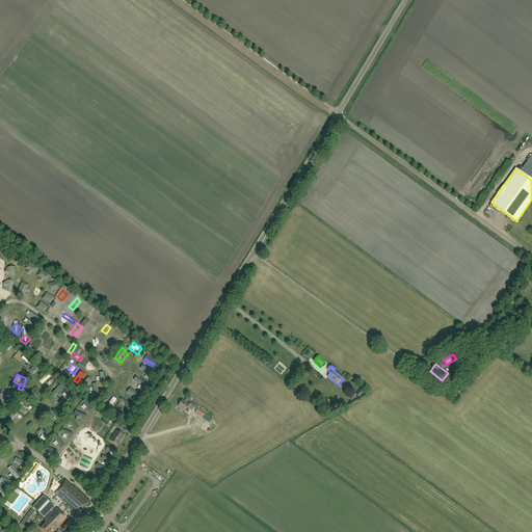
[(46,377),(54,383),(56,380),(48,374),(46,377)]
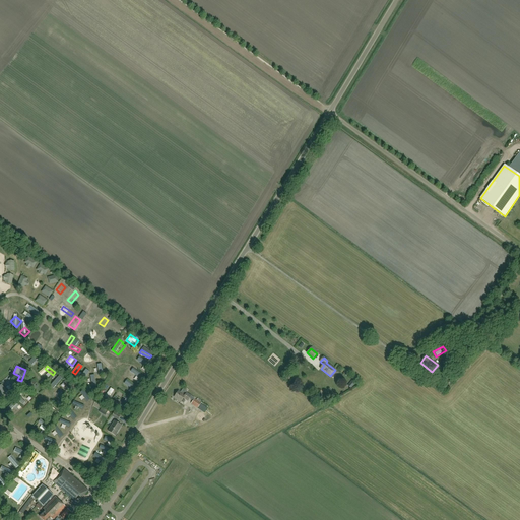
[(129,372),(138,378),(140,375),(132,368),(129,372)]
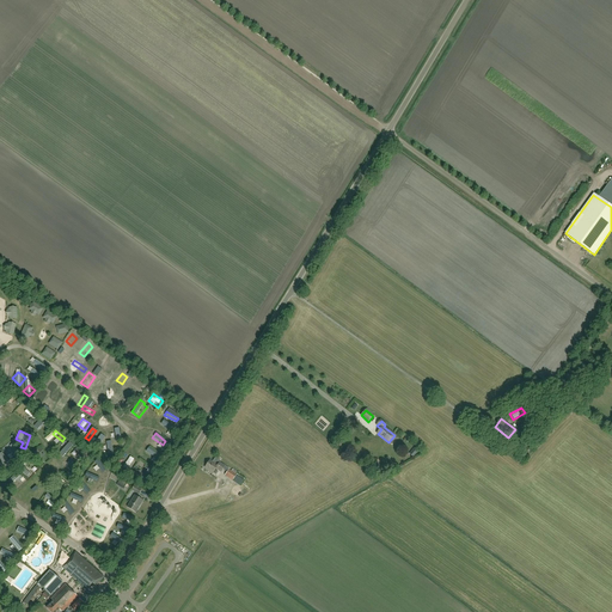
[(105,438),(102,435),(95,445),(98,447),(105,438)]
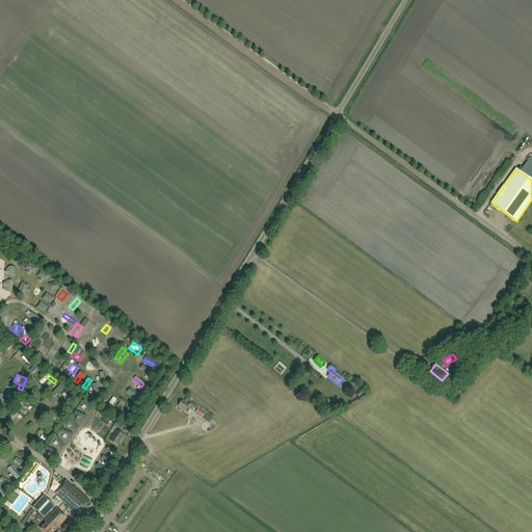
[(128,388),(125,392),(132,398),(135,395),(128,388)]
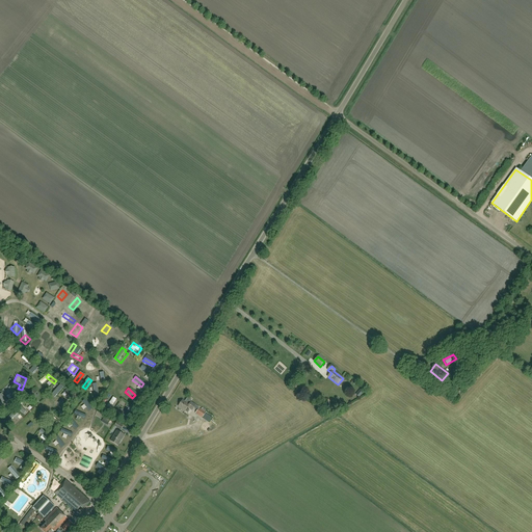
[(203,418),(206,413),(205,411),(206,409),(203,407),(201,409),(198,408),(200,407),(191,402),(189,404),(189,403),(191,400),(187,398),(188,397),(187,397),(185,402),(182,400),(179,406),(185,411),(188,407),(192,410),(193,408),(197,410),(195,414),(203,418)]
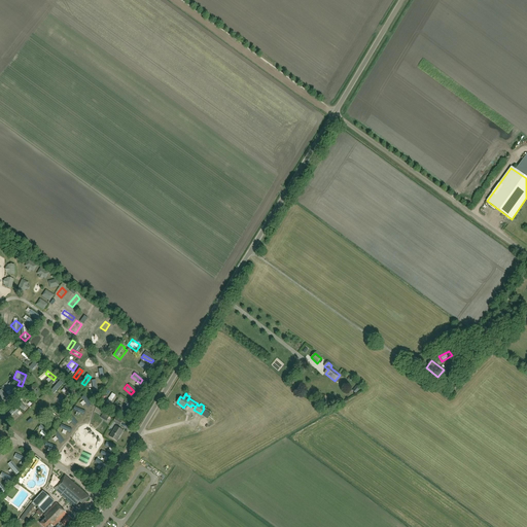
[(92,405),(84,395),(81,398),(89,407),(92,405)]
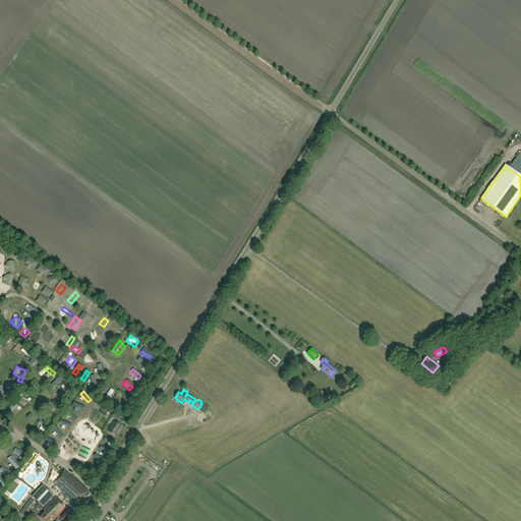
[(15,397),(24,406),(26,403),(17,395),(15,397)]
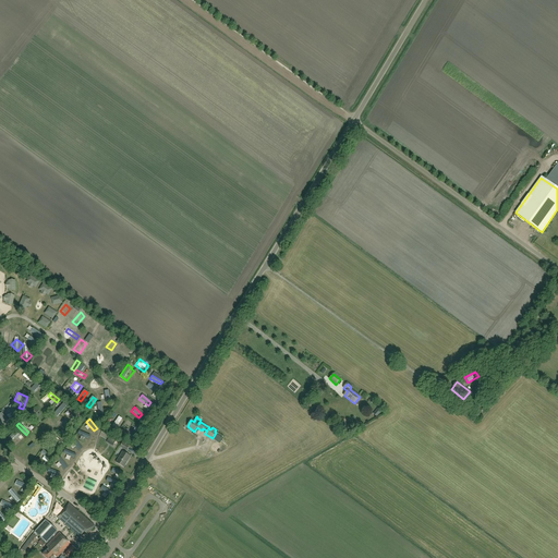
[(197,433),(193,440),(204,447),(208,440),(197,433)]
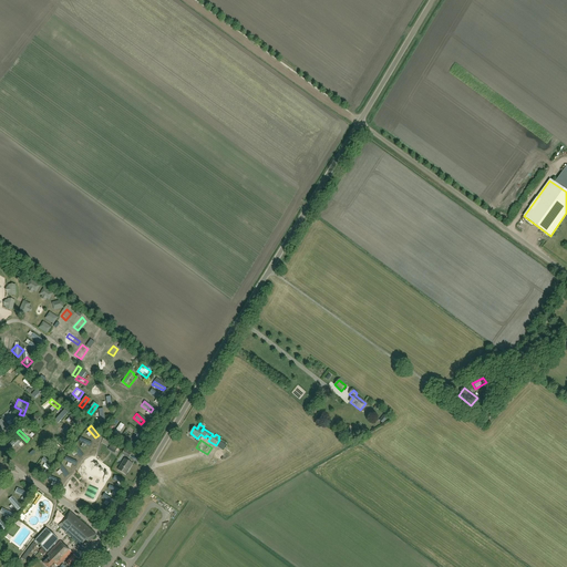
[(83,455),(76,445),(73,447),(81,457),(83,455)]
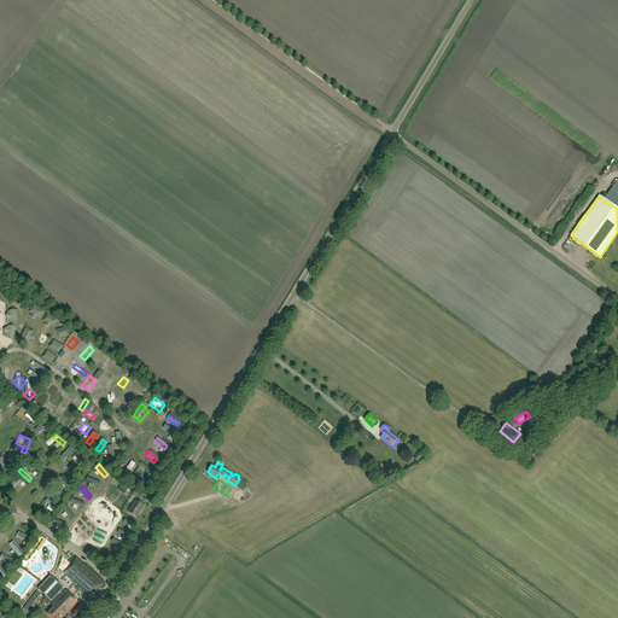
[(136,518),(144,506),(136,501),(129,512),(136,518)]
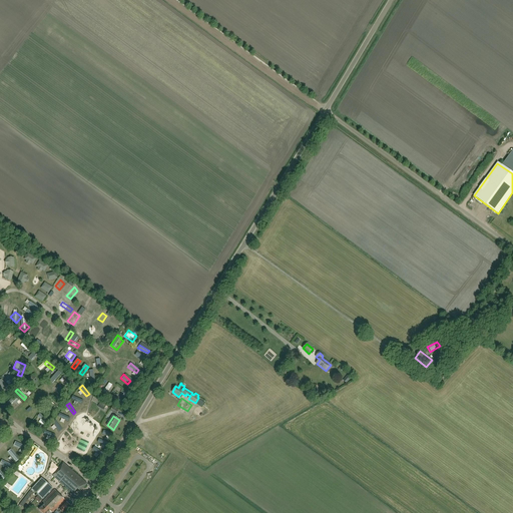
[(62,429),(55,421),(52,423),(59,432),(62,429)]
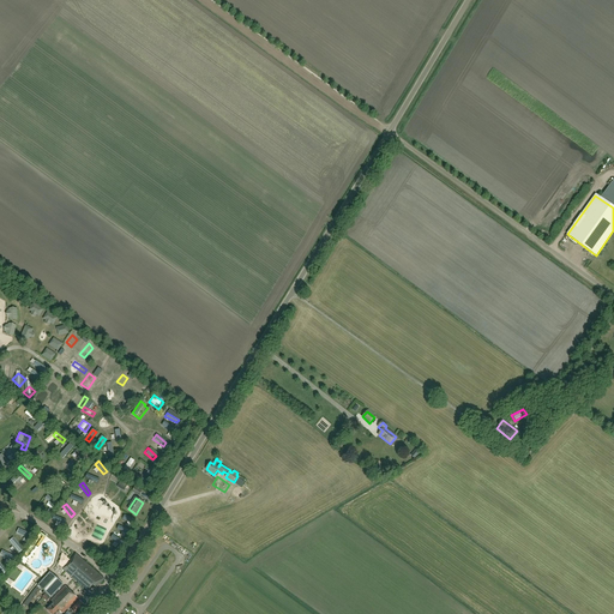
[(84,535),(76,529),(72,534),(80,540),(84,535)]
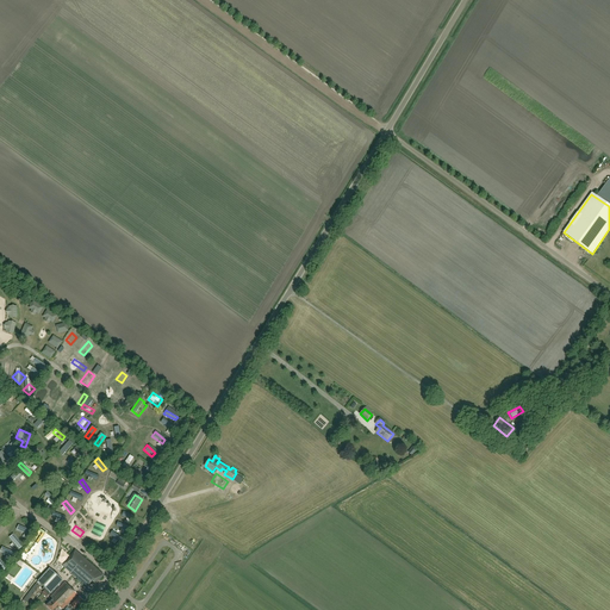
[(45,535),(47,531),(41,528),(37,533),(43,537),(42,536),(44,534),(44,535),(45,535)]
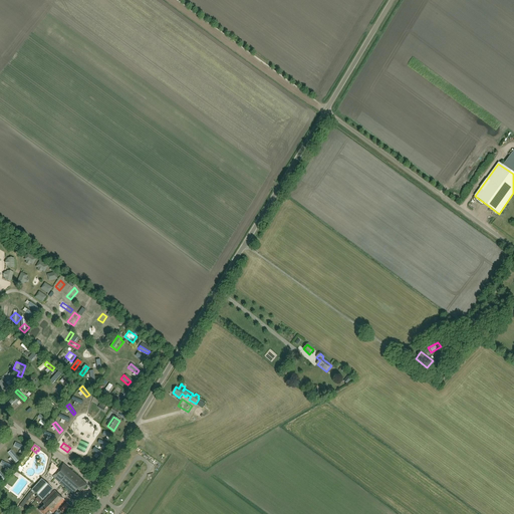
[(103,454),(94,448),(92,450),(100,457),(103,454)]
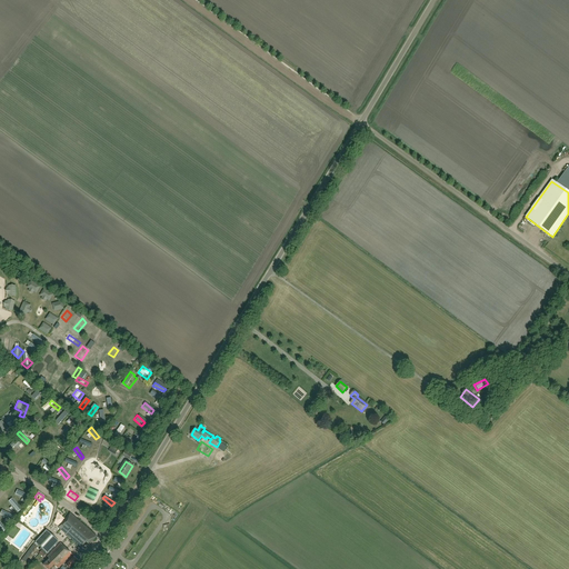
[(101,510),(105,500),(97,497),(93,506),(101,510)]
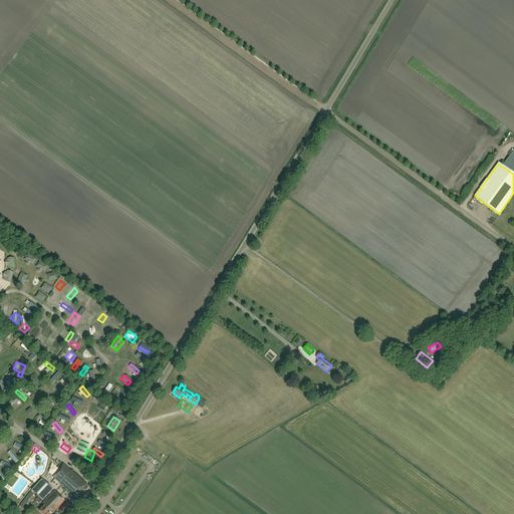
[(18,463),(20,461),(10,454),(8,456),(18,463)]
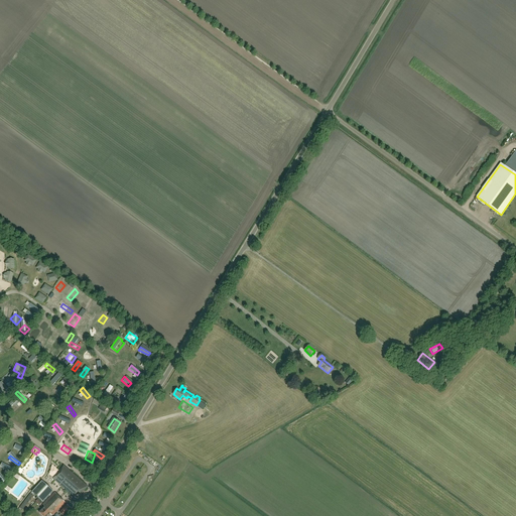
[(84,491),(87,488),(87,486),(70,471),(69,473),(62,468),(59,471),(61,474),(55,481),(74,497),(78,492),(81,494),(84,491)]
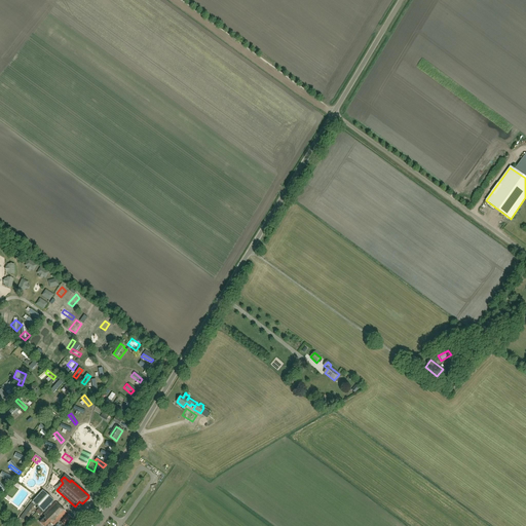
[(32,501),(43,512),(54,500),(42,490),(32,501)]
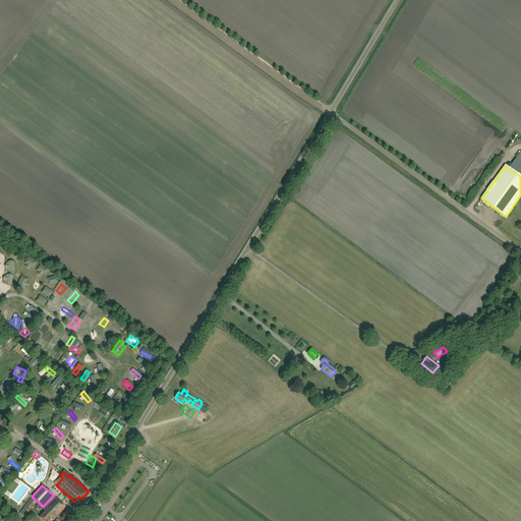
[(54,520),(66,508),(55,498),(43,510),(46,512),(43,515),(42,514),(40,517),(40,518),(43,520),(49,520),(51,519),(52,520),(54,520)]
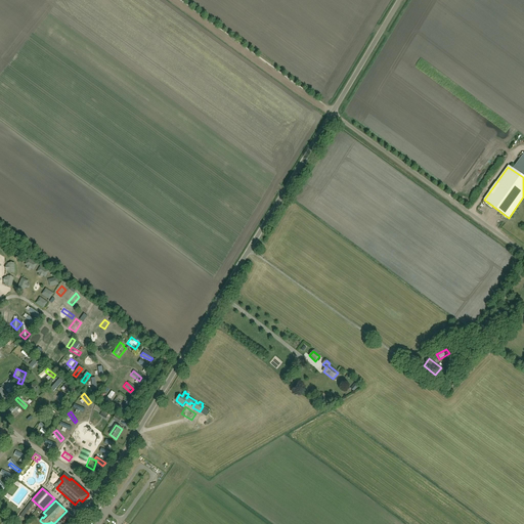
[(63,523),(72,516),(69,513),(60,521),(63,523)]
